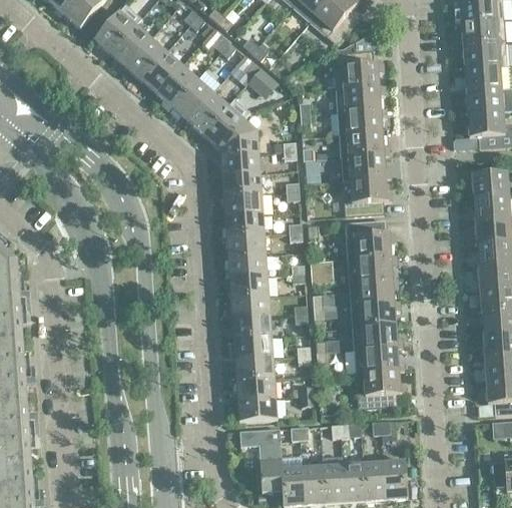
[(49,0),(65,14),(76,0),(49,0)]
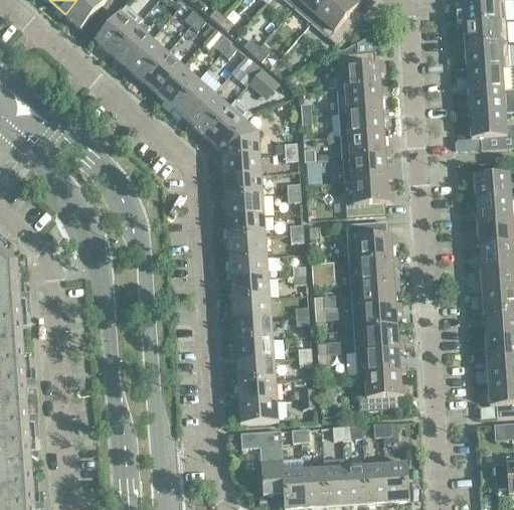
[(76,0),(65,14),(81,28),(106,0),(76,0)]
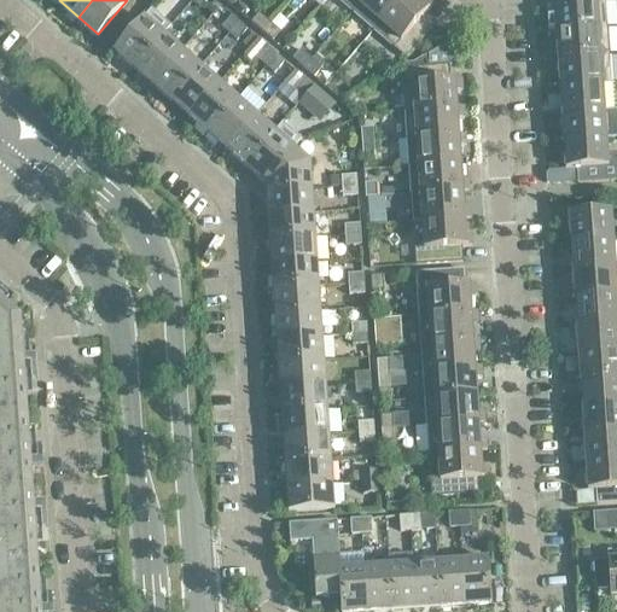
[(359,0),(353,7),(373,25),(395,0),(359,0)]
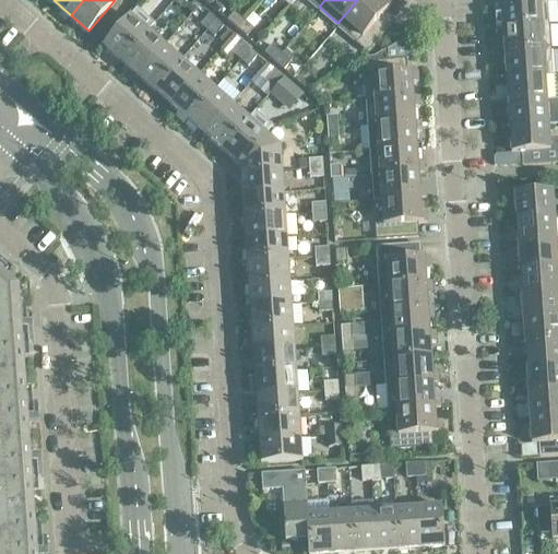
[(357,0),(337,23),(357,40),(368,49),(395,16),(386,8),(392,0),(357,0)]
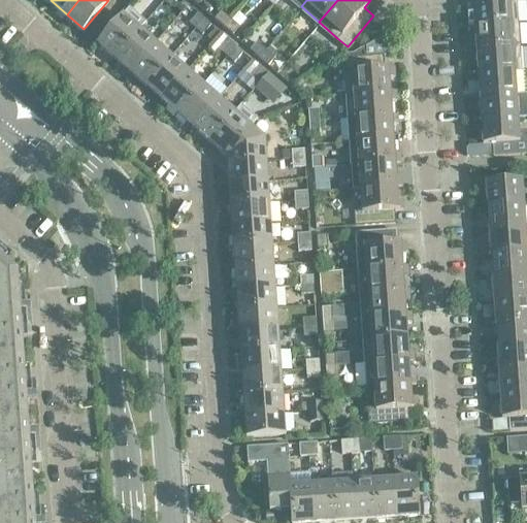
[(473,0),(475,24),(512,21),(520,21),(518,0),(473,0)]
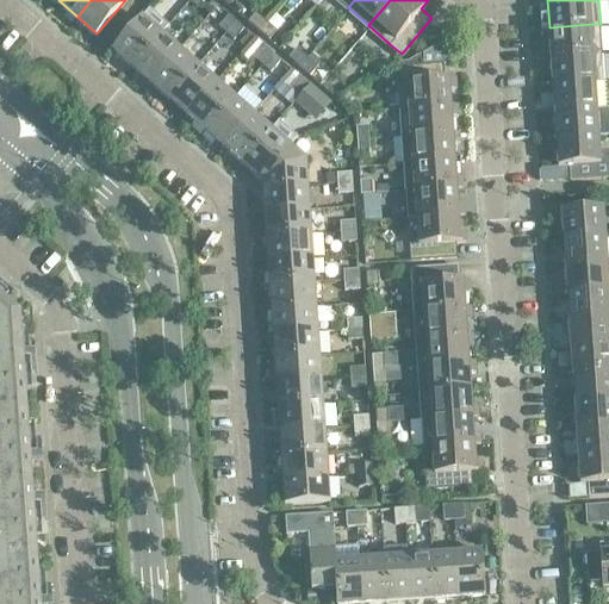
[(143,13),(113,48),(131,63),(161,29),(168,20),(150,4),(143,13)]
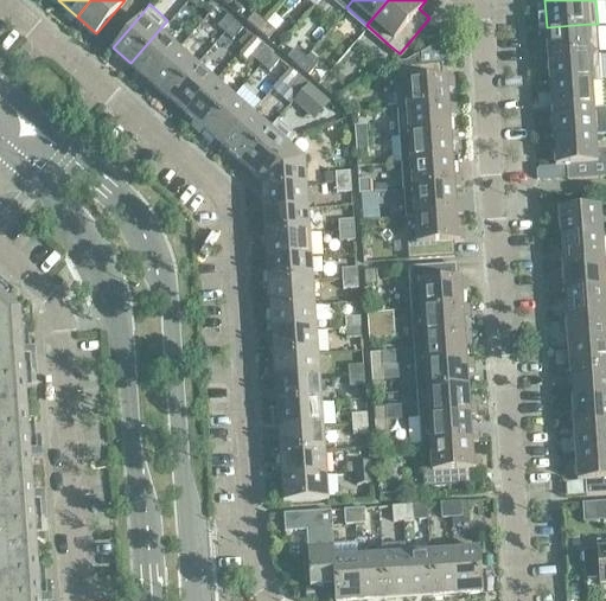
[(265,17),(255,8),(247,17),(257,26),(265,17)]
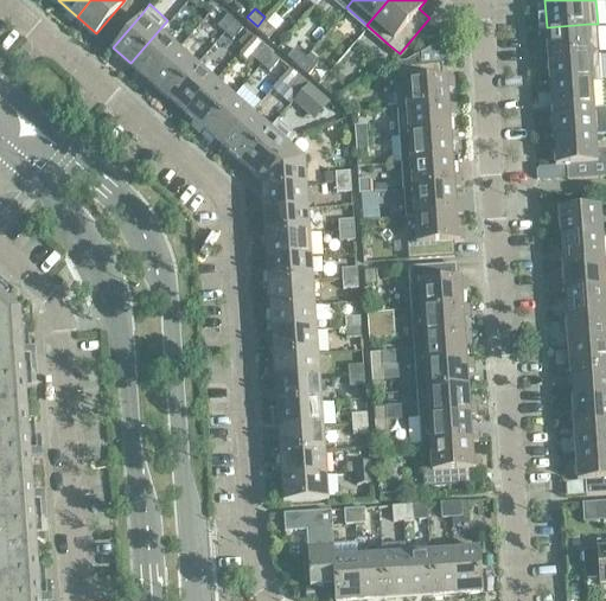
[(229,11),(218,23),(227,29),(236,18),(229,11)]
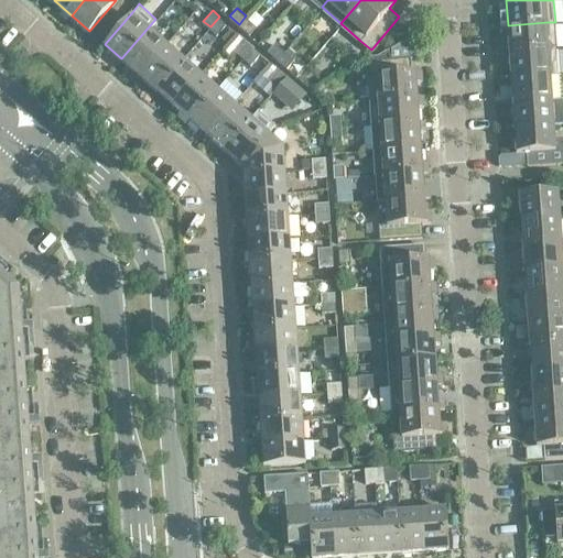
[(239,24),(248,32),(256,24),(246,15),(239,24)]
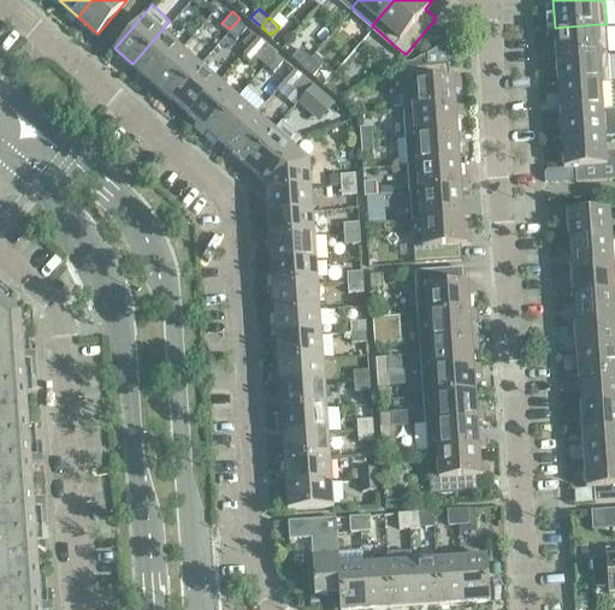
[(237,36),(248,25),(240,18),(230,29),(237,36)]
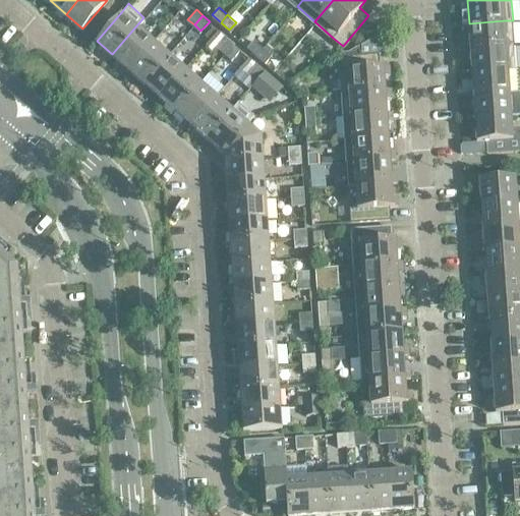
[(505,20),(469,23),(471,46),(507,44),(514,43),(513,20),(505,20)]
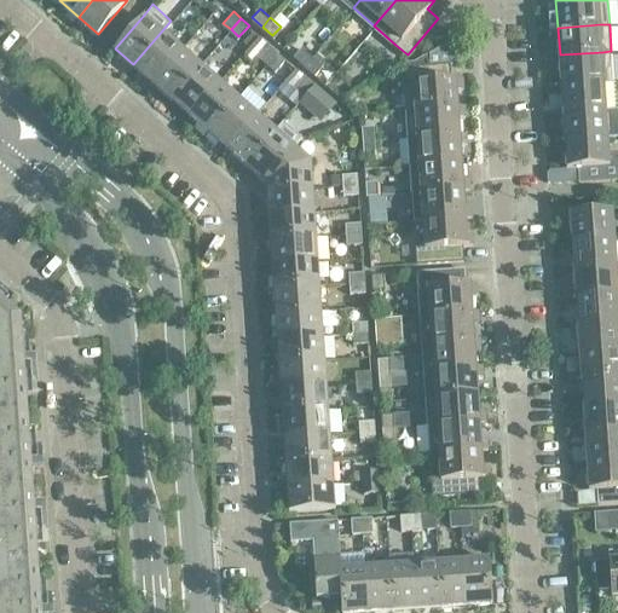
[(183,46),(163,29),(133,64),(151,80),(183,46)]
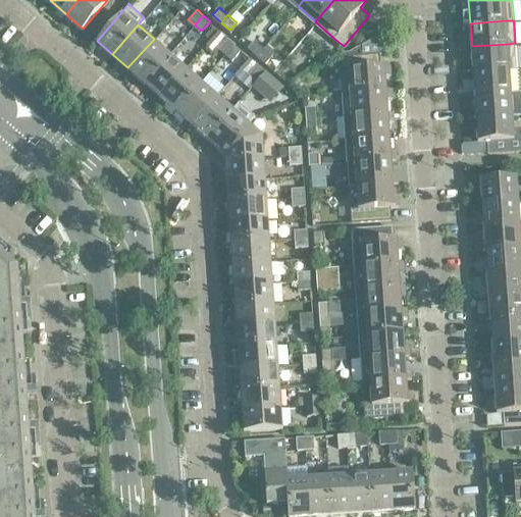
[(227,37),(219,47),(225,52),(235,43),(227,37)]
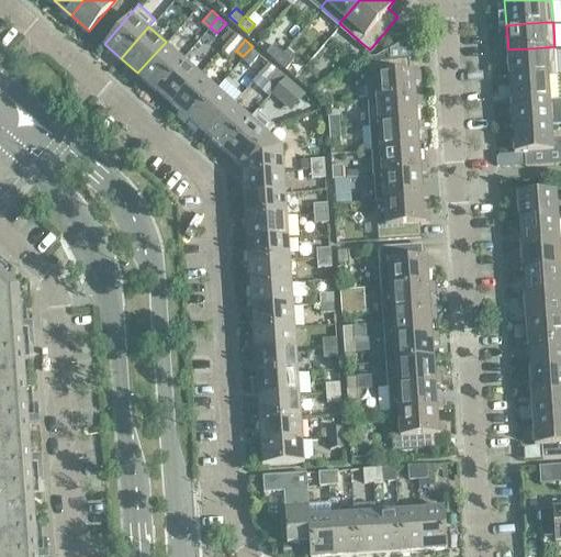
[(283,49),(275,41),(267,49),(277,57),(283,49)]
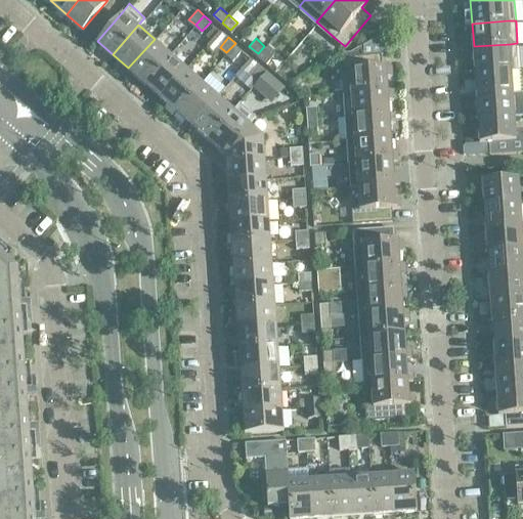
[(171,53),(155,39),(128,68),(144,82),(171,53)]
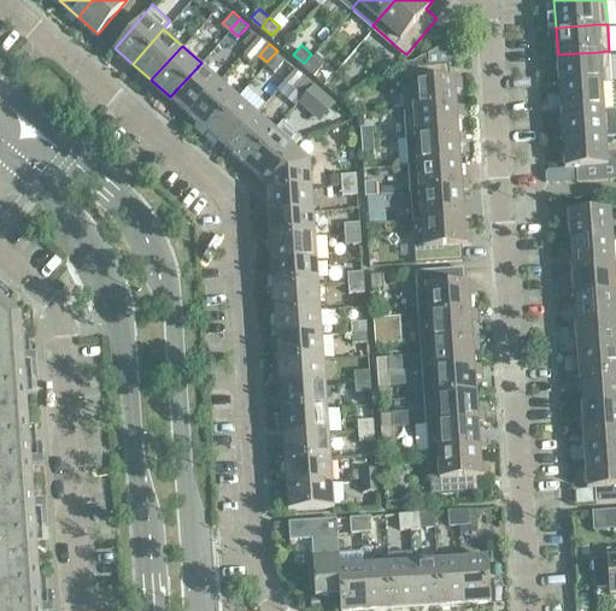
[(275,69),(285,57),(277,51),(267,62),(275,69)]
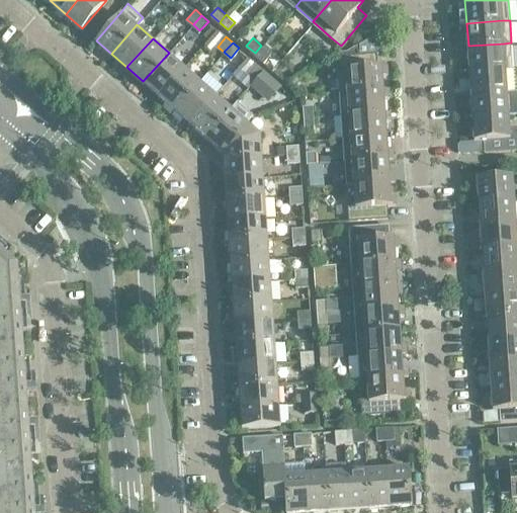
[(504,44),(468,46),(469,68),(505,66),(513,66),(511,43),(504,44)]
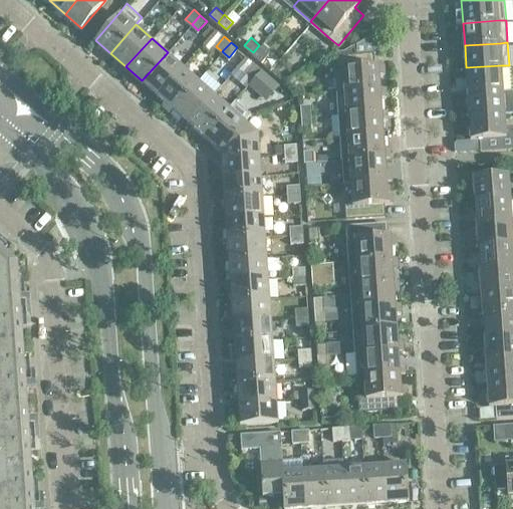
[(253,52),(261,60),(268,52),(259,45),(253,52)]
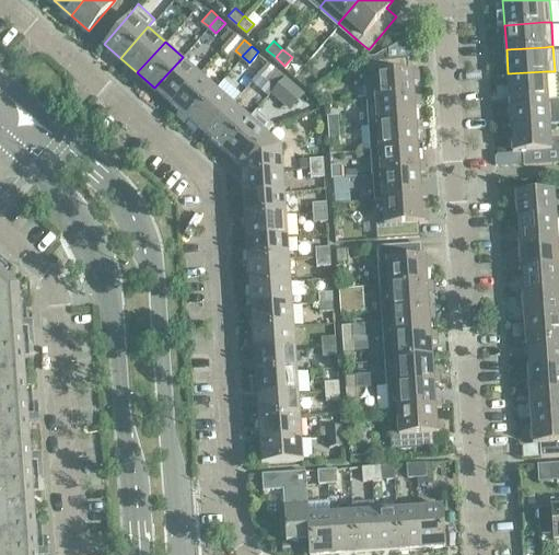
[(365,58),(365,71),(368,96),(415,93),(414,79),(419,79),(419,68),(408,69),(407,55),(365,58)]
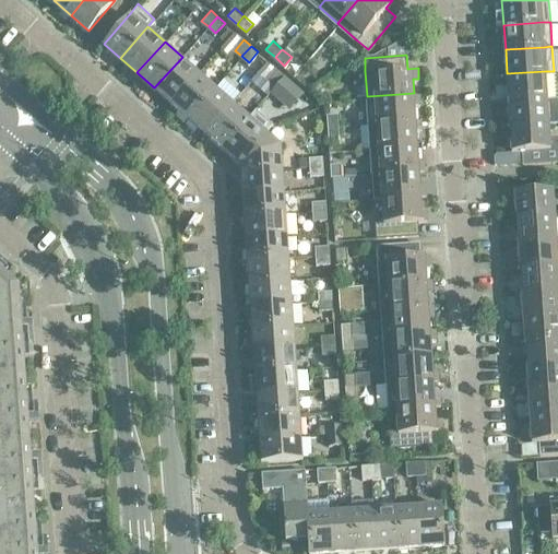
[(198,71),(182,57),(154,87),(170,102),(198,71)]
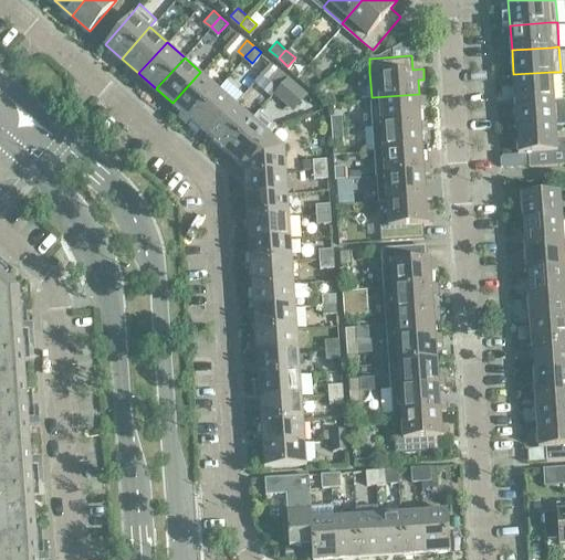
[(271,80),(279,86),(288,75),(281,70),(271,80)]
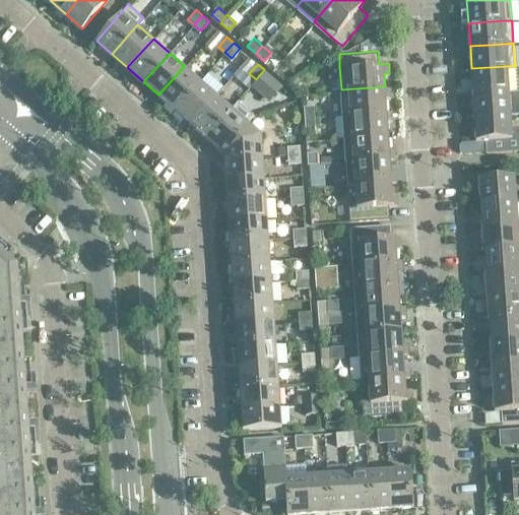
[(200,79),(184,66),(158,94),(175,109),(200,79)]
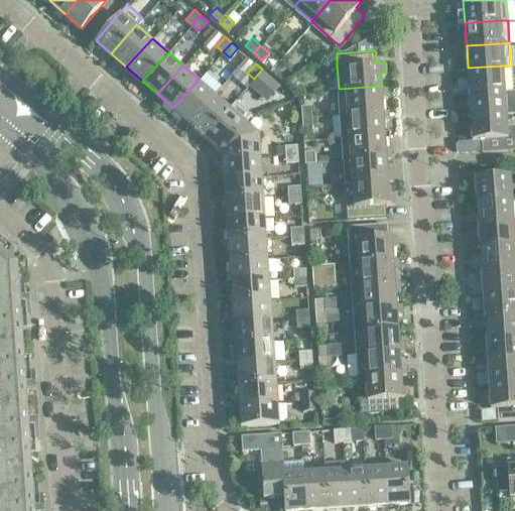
[(505,89),(503,66),(468,68),(470,91),(505,89)]
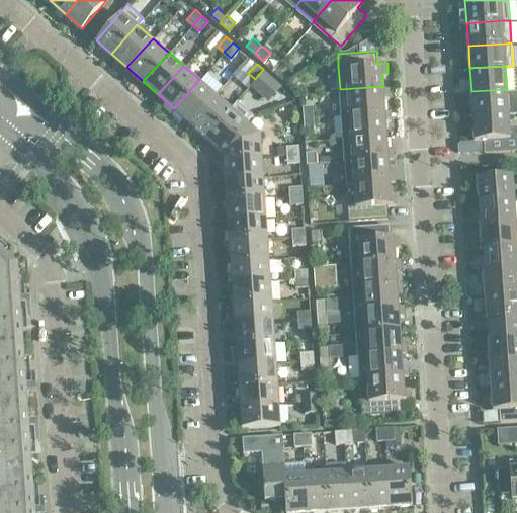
[(255,79),(252,83),(266,95),(278,82),(263,69),(255,79)]
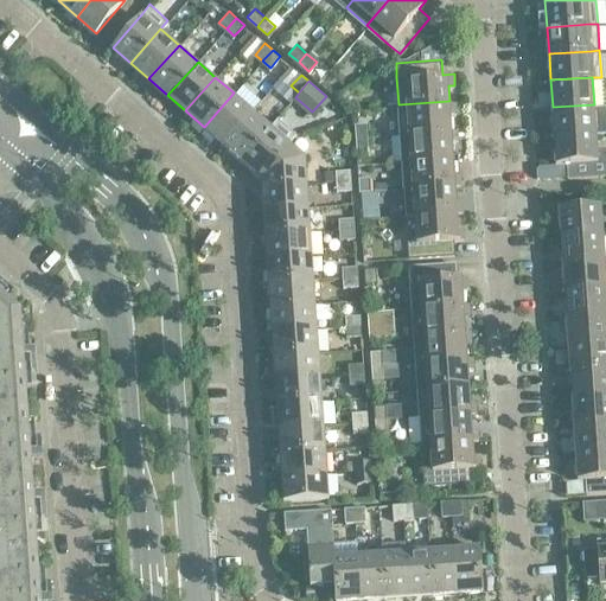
[(253,109),(234,93),(204,127),(223,144),(253,109)]
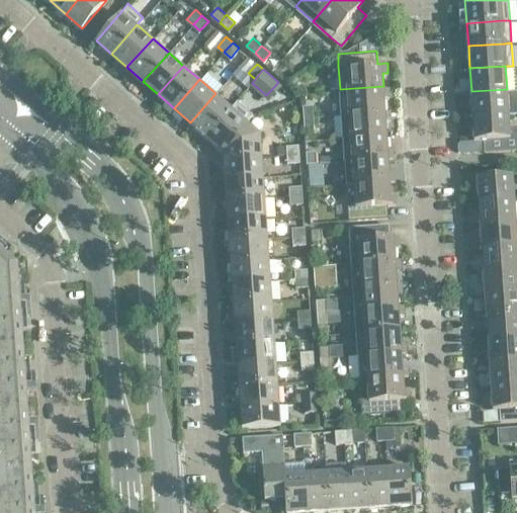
[(383,86),(340,89),(341,112),(384,109),(383,96),(390,96),(389,86),(383,86)]
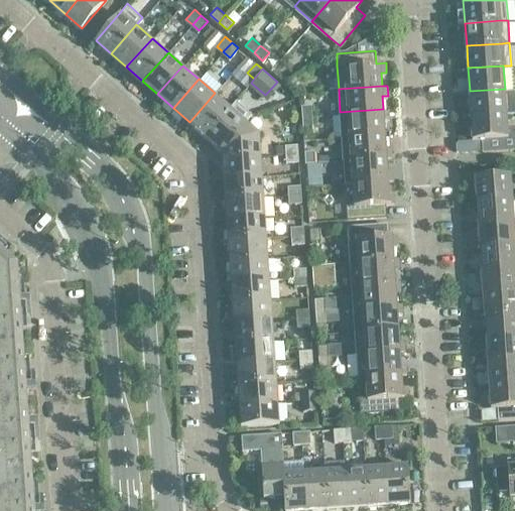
[(505,89),(470,91),(471,115),(507,113),(514,112),(514,88),(505,89)]
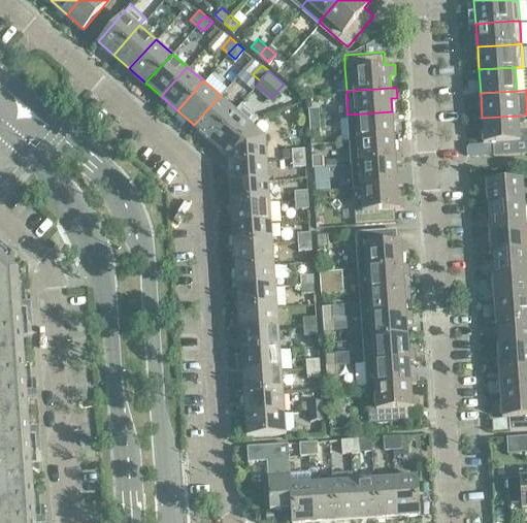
[(235,108),(220,95),(194,125),(209,137),(235,108)]
